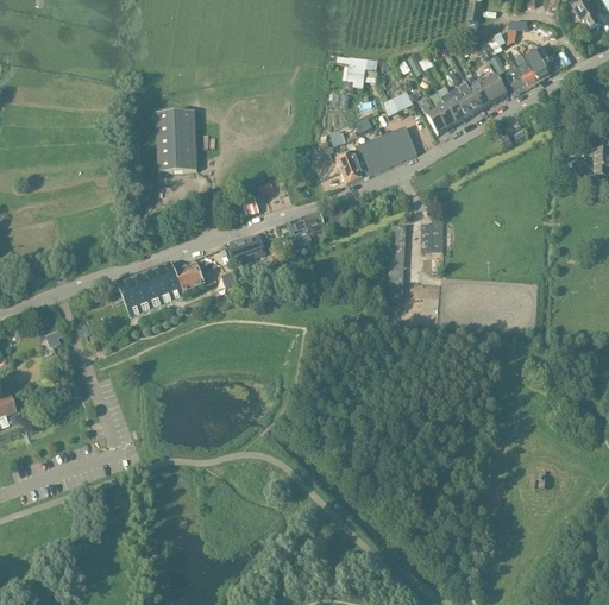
[(583,5),(575,11),(588,32),(590,31),(592,32),(596,32),(597,31),(598,30),(598,29),(598,26),(601,24),(594,11),(600,7),(598,4),(602,1),(601,0),(581,0),(583,5)]
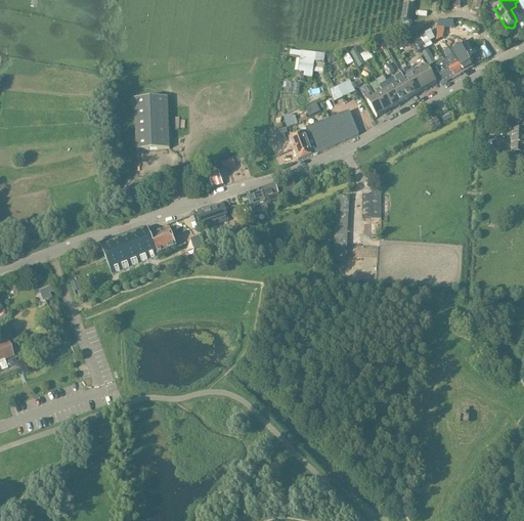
[(411,19),(413,9),(415,3),(403,2),(401,18),(411,19)]
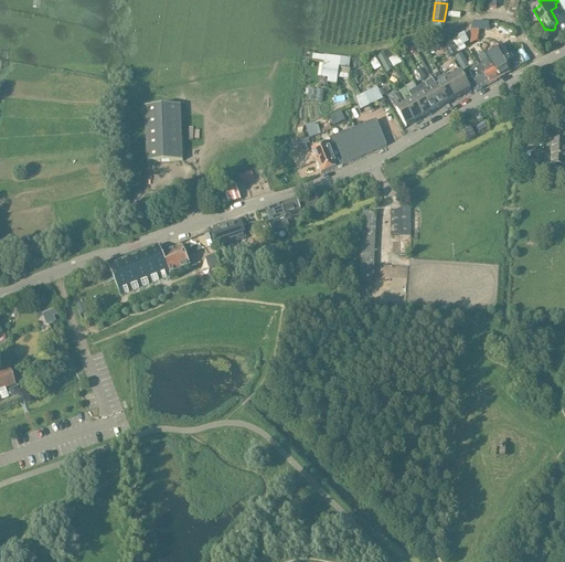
[(435,41),(439,50),(445,46),(450,56),(459,51),(449,33),(435,41)]
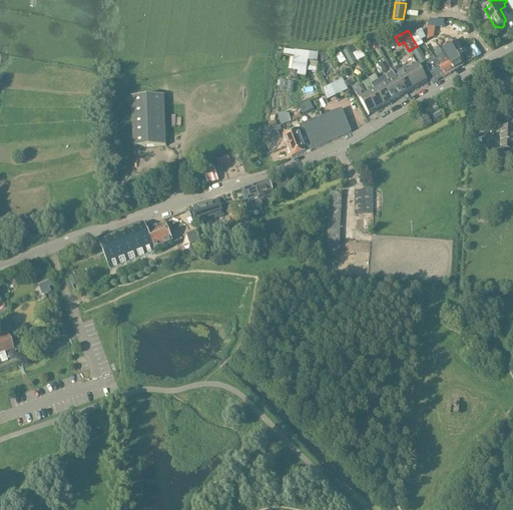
[(413,37),(418,46),(423,42),(419,34),(420,33),(419,31),(412,35),(413,37)]
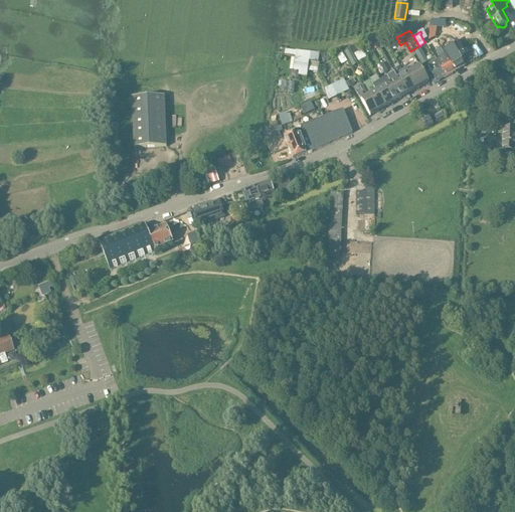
[(440,43),(438,40),(435,36),(425,41),(431,49),(440,43)]
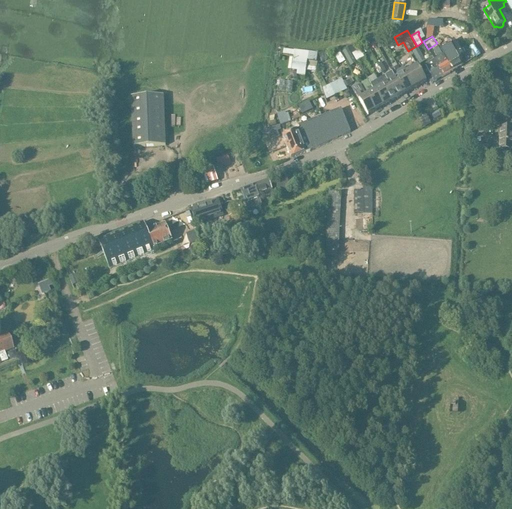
[(357,44),(349,47),(352,53),(360,50),(357,44)]
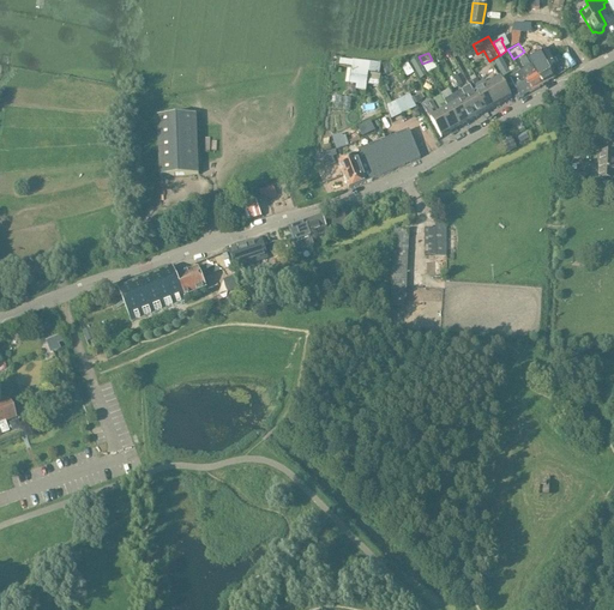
[(368,71),(379,72),(380,61),(341,56),(339,64),(351,65),(349,82),(357,82),(357,86),(366,88),(368,71)]
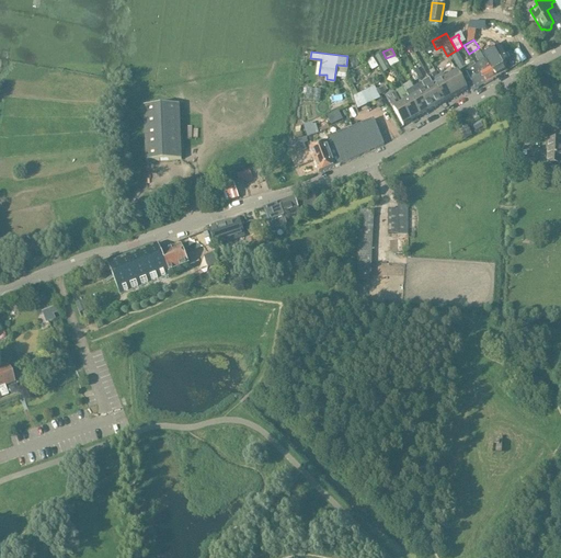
[(506,69),(496,53),(485,60),(495,76),(506,69)]
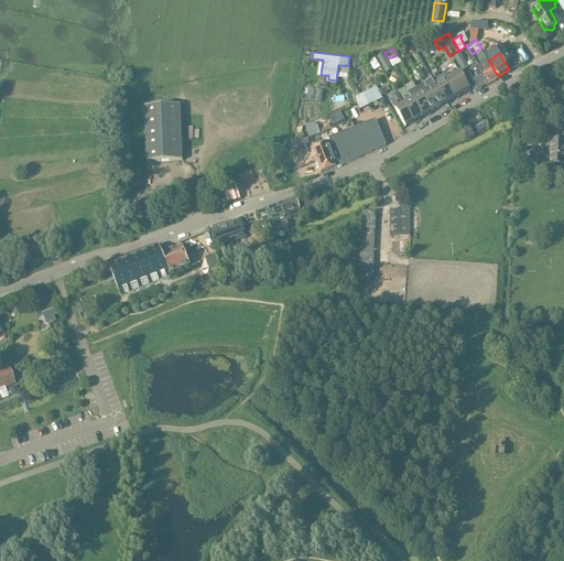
[(361,64),(358,55),(350,56),(354,66),(361,64)]
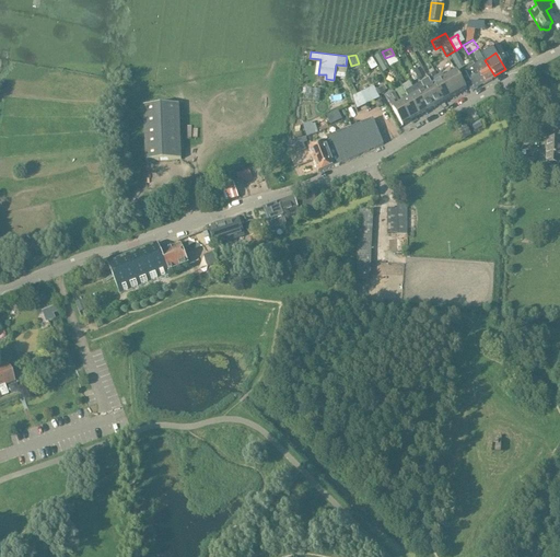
[(494,76),(485,60),(479,62),(475,66),(483,82),(494,76)]
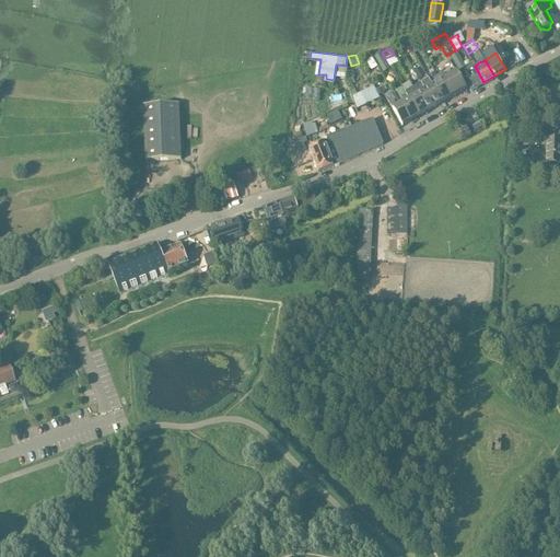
[(475,88),(483,82),(475,66),(463,73),(471,88),(475,86),(475,88)]
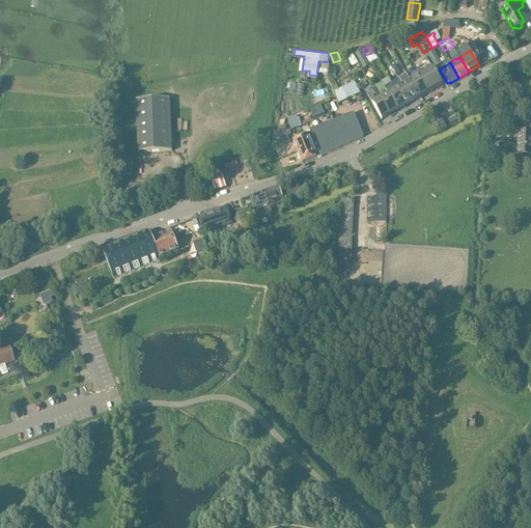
[(415,71),(413,67),(412,65),(409,68),(414,78),(411,80),(419,95),(426,91),(415,71)]
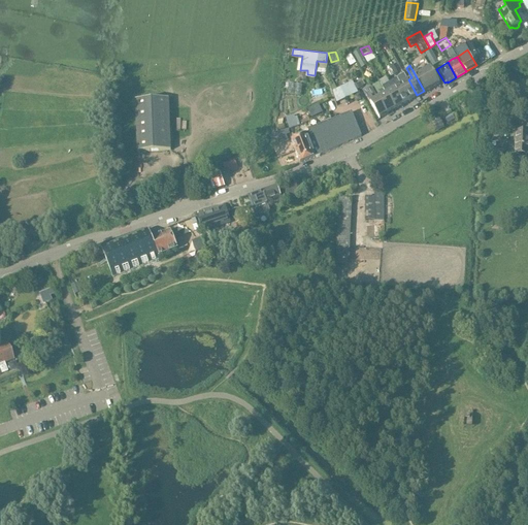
[(416,68),(413,70),(424,91),(439,83),(430,66),(419,73),(416,68)]
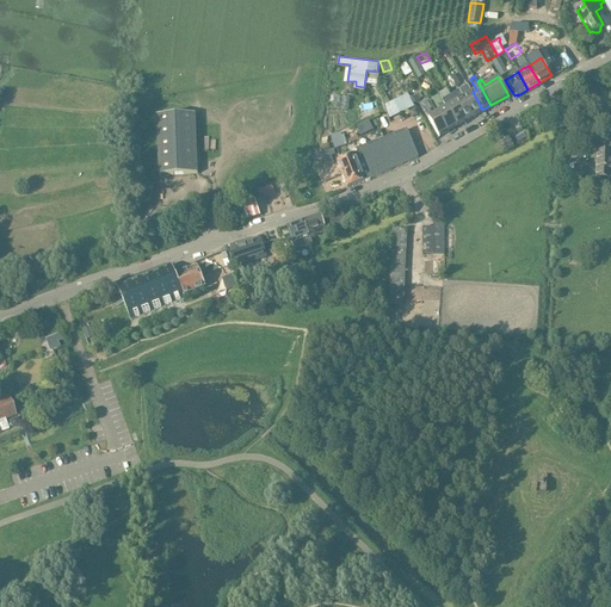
[(474,115),(461,91),(458,88),(450,94),(455,103),(464,121),(474,115)]
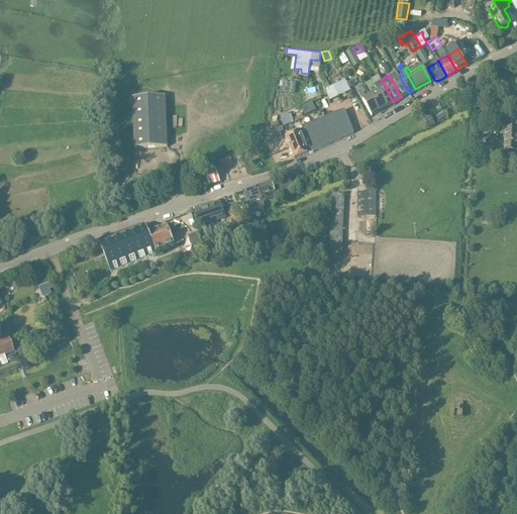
[(393,75),(390,77),(401,97),(408,93),(400,78),(396,80),(393,75)]
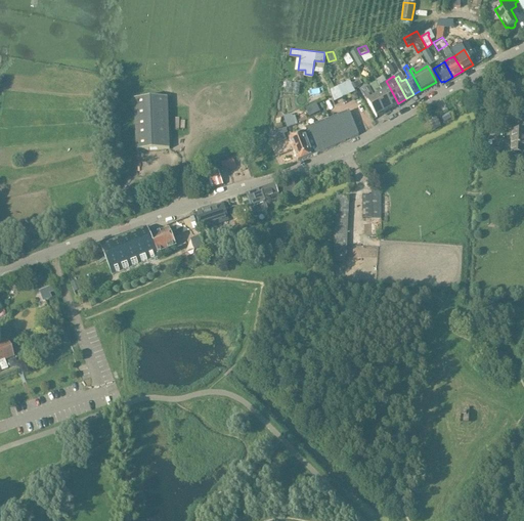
[(391,107),(380,87),(376,80),(373,82),(379,93),(376,96),(384,112),(391,107)]
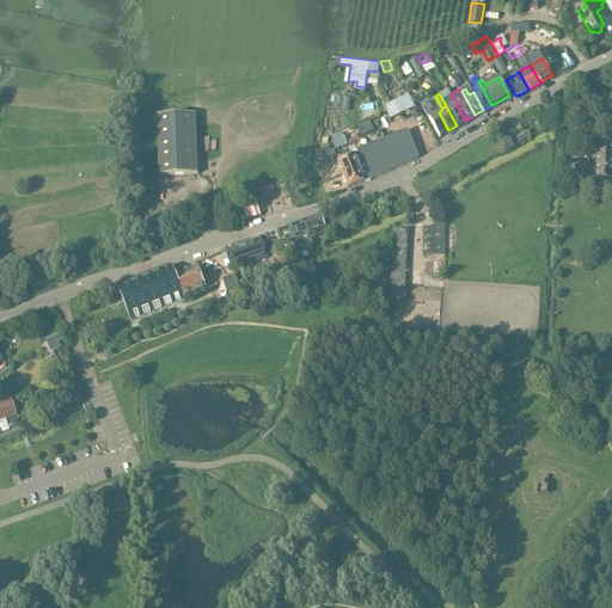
[(465,121),(456,103),(451,94),(442,98),(444,100),(444,102),(457,126),(465,121)]
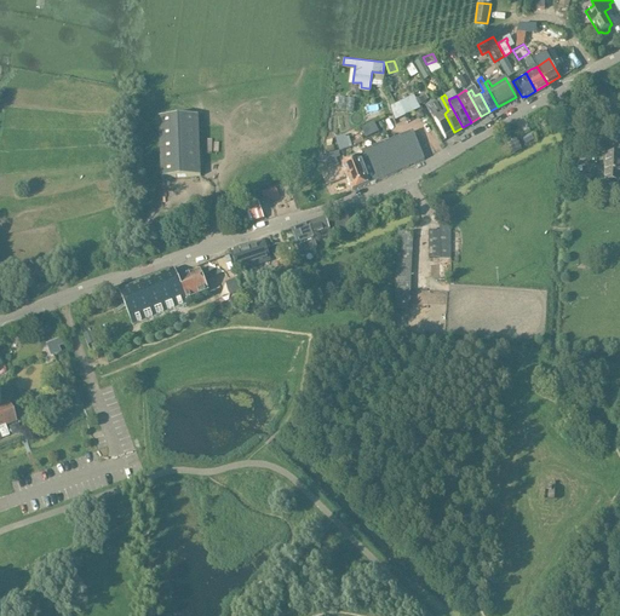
[(428,105),(431,113),(436,110),(440,108),(435,101),(428,105)]
